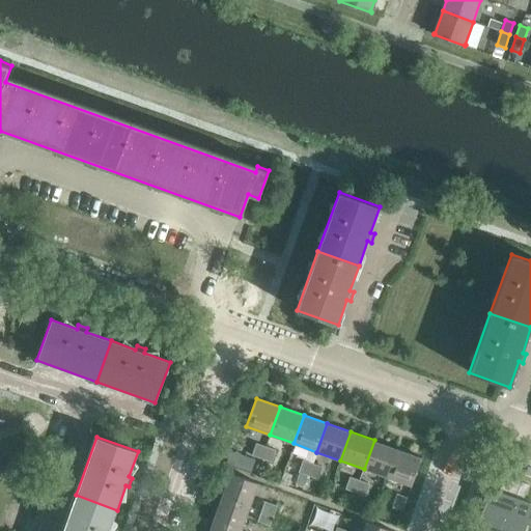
[(364,469),(388,477),(398,449),(374,440),(364,469)]
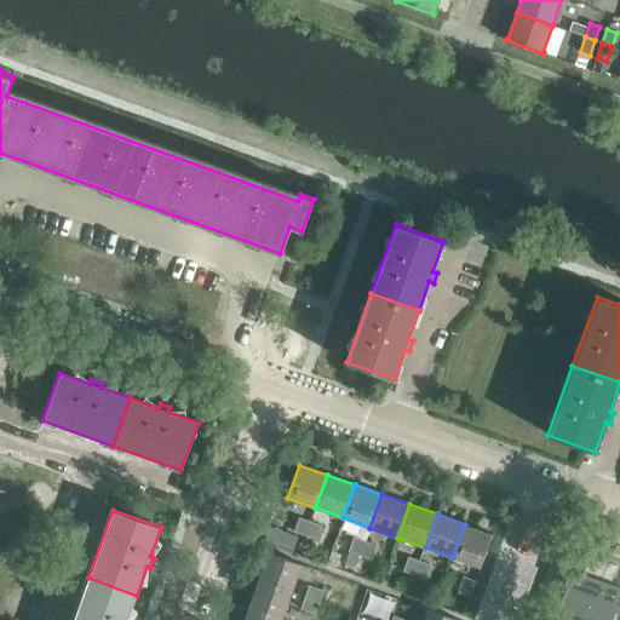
[(294,532),(305,535),(310,522),(299,518),(294,532)]
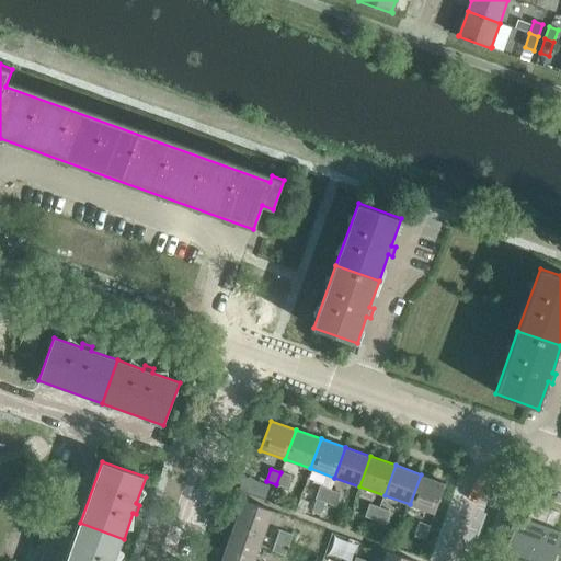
[(281,472),(276,484),(287,489),(292,476),(281,472)]
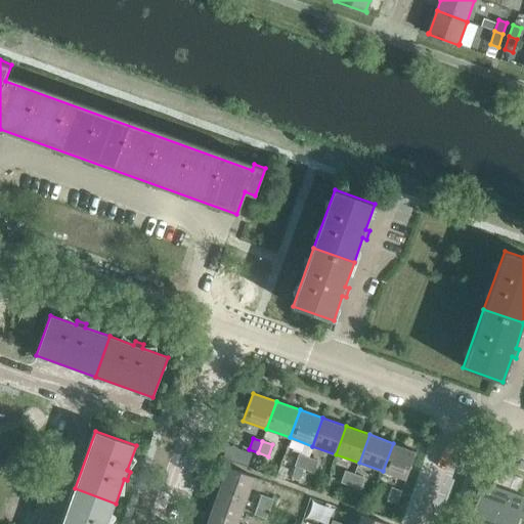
[(393,443),(383,471),(405,479),(416,451),(393,443)]
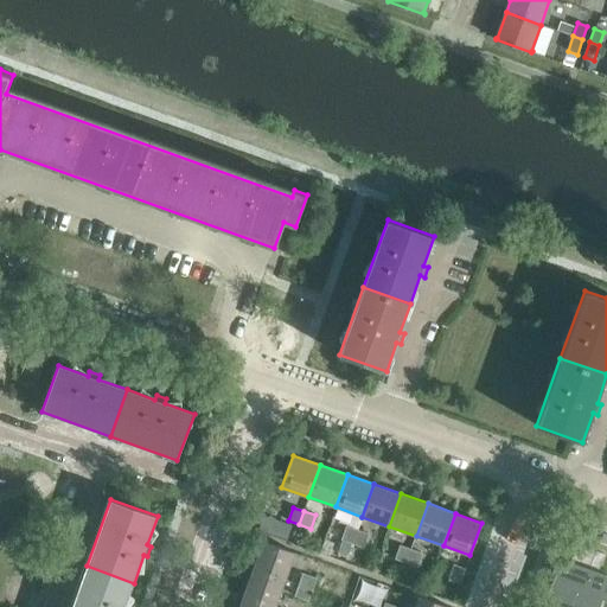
[(342,540),(352,544),(357,530),(346,526),(342,540)]
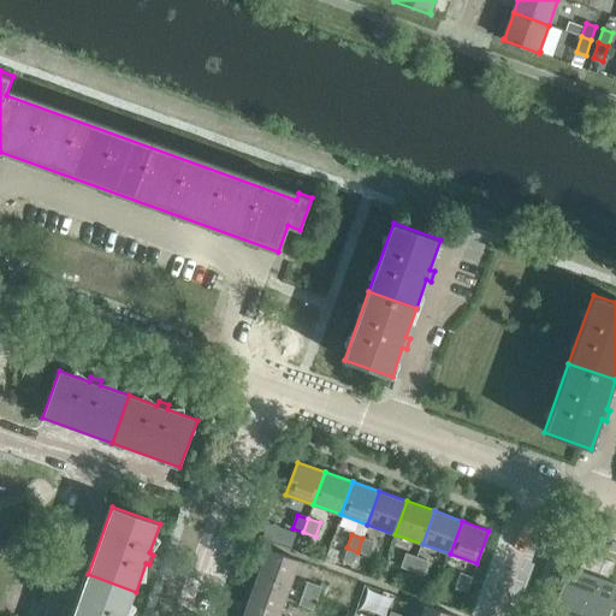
[(362,538),(357,552),(369,556),(374,543),(362,538)]
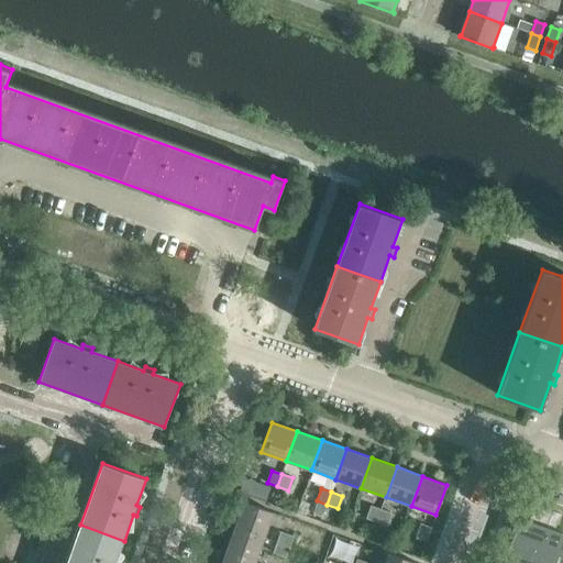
[(243,501),(234,527),(264,538),(274,512),(243,501)]
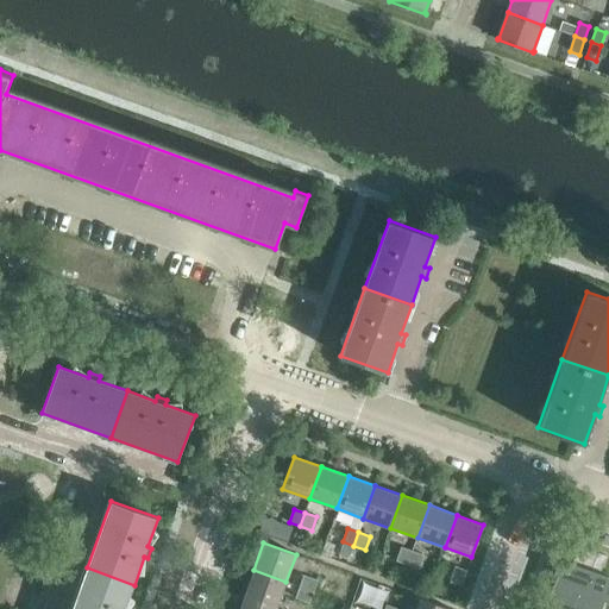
[(345,542),(341,554),(350,557),(353,546),(345,542)]
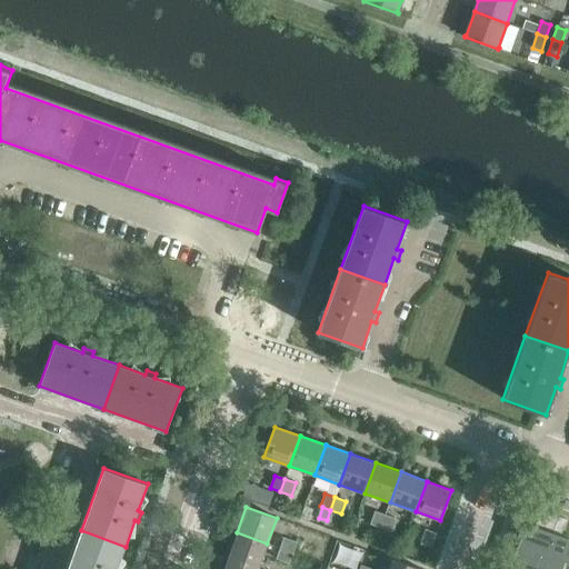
[(539,510),(533,527),(542,530),(560,536),(566,520),(539,510)]
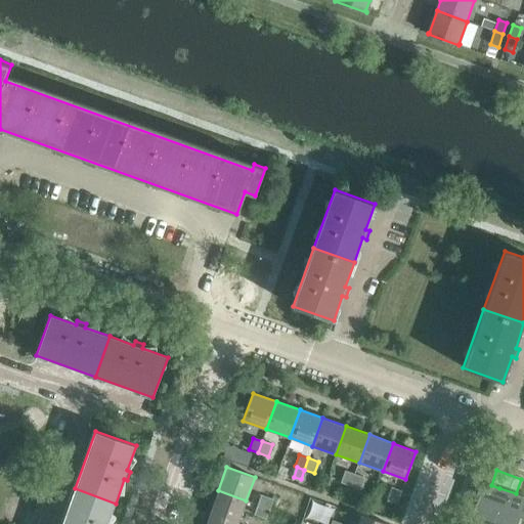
[(341,483),(350,486),(355,474),(345,471),(341,483)]
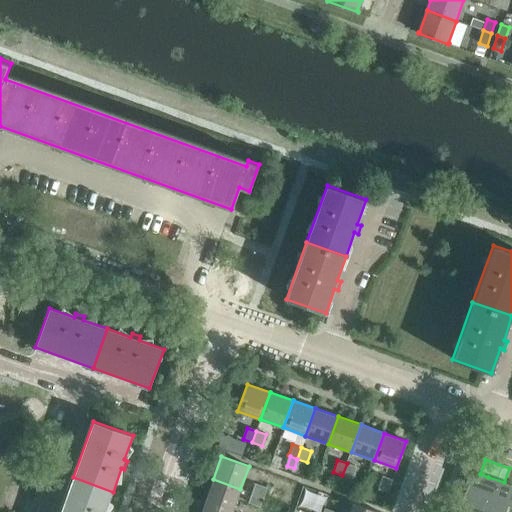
[(347,463),(342,475),(352,478),(356,467),(347,463)]
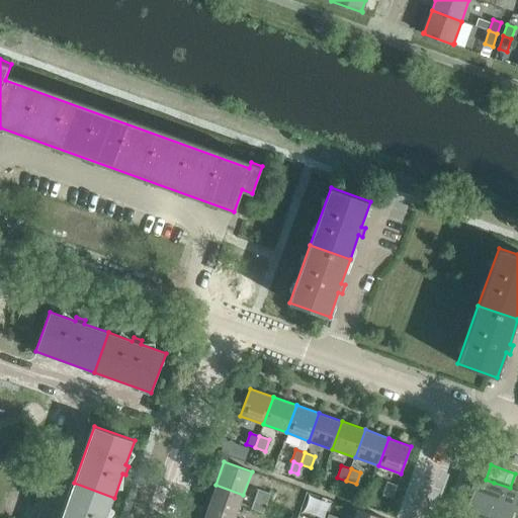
[(511,517),(516,505),(517,505),(517,502),(517,491),(510,488),(494,483),(479,477),(462,517),(511,517)]
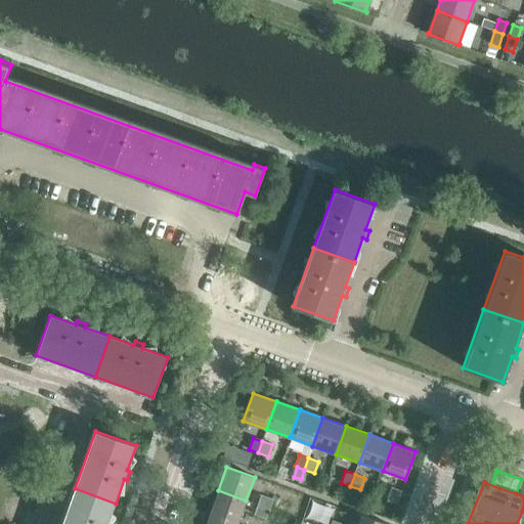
[(387,499),(397,503),(401,491),(392,487),(387,499)]
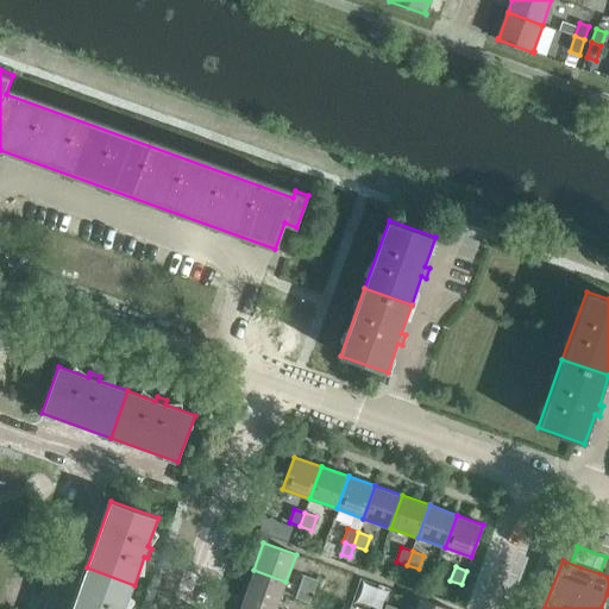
[(87,567),(71,608),(125,608),(135,585),(87,567)]
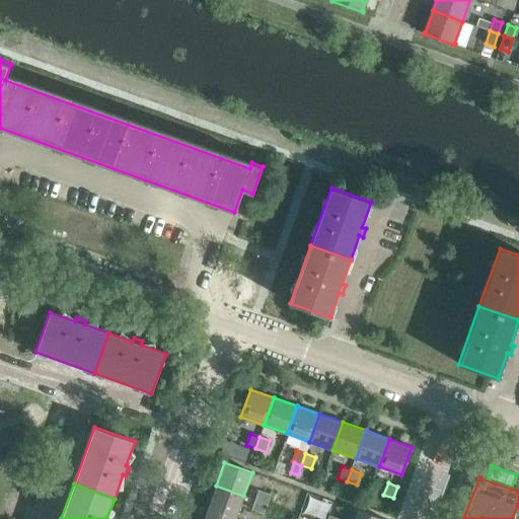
[(216,486),(208,509),(235,518),(243,496),(216,486)]
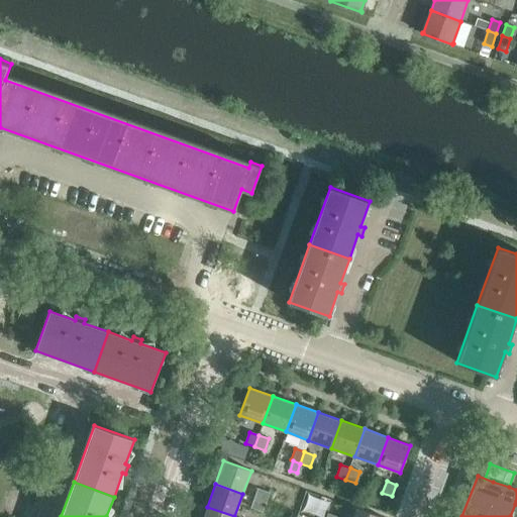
[(257,489),(254,498),(266,502),(269,493),(257,489)]
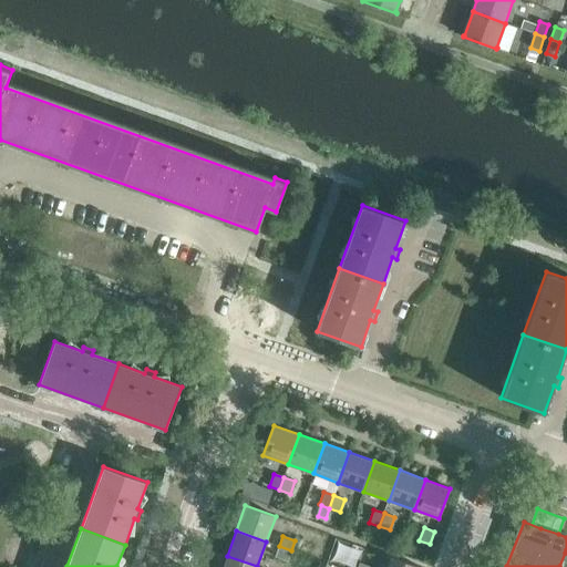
[(341,540),(336,558),(358,566),(363,547),(341,540)]
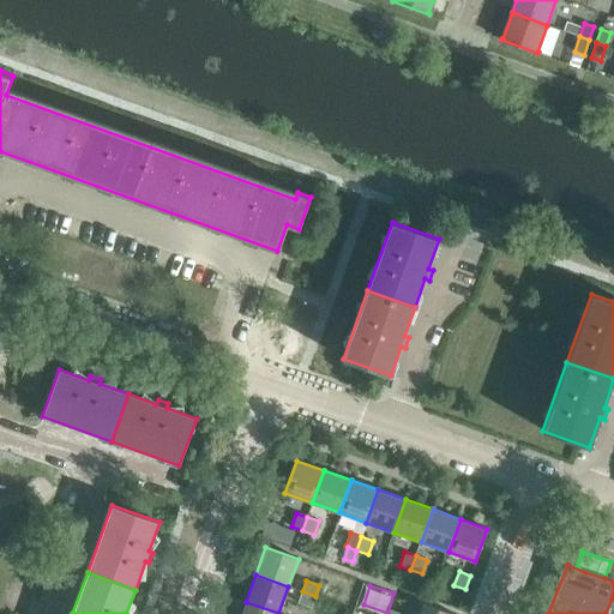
[(315,596),(302,591),(298,603),(329,613),(336,613),(339,605),(315,596)]
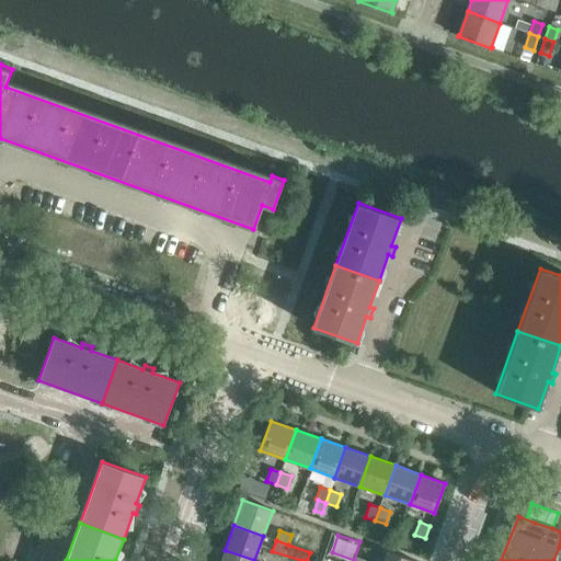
[(225,550),(220,560),(254,560),(225,550)]
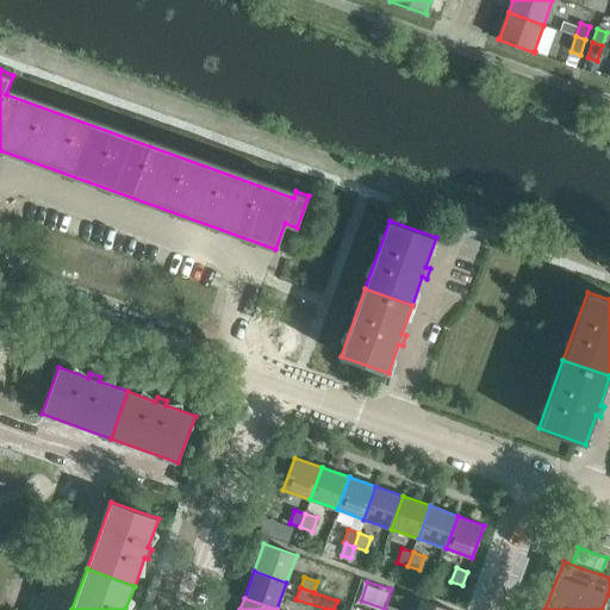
[(449,609),(421,599),(416,609),(449,609)]
